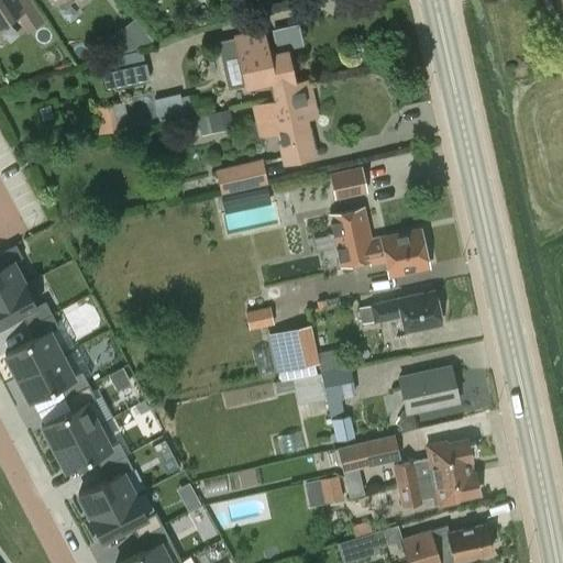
[(0,0),(0,24),(17,14),(28,31),(41,21),(26,0),(0,0)]
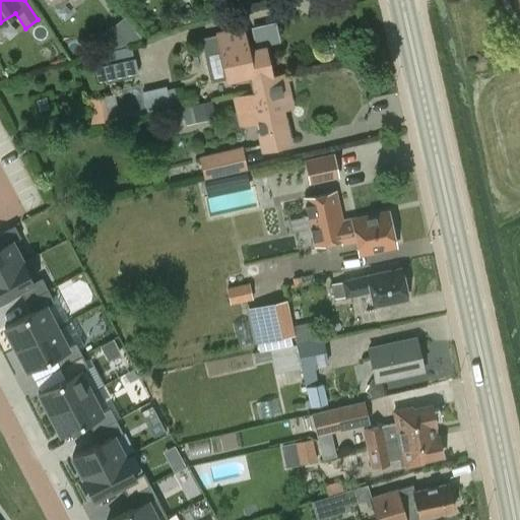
[(47,0),(50,4),(51,3),(56,9),(67,0),(68,0),(71,4),(75,0),(47,0)]
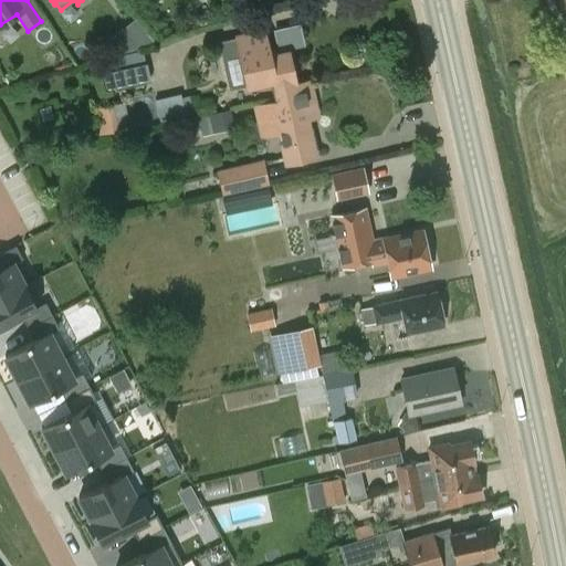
[(135,18),(122,29),(136,49),(154,43),(135,18)]
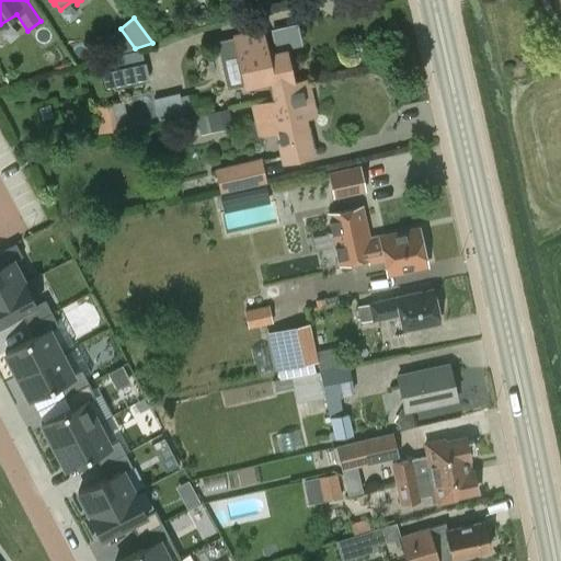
[(272,88),(299,82),(299,81),(292,83),(284,52),(265,56),(260,31),(232,37),(243,86),(270,79),(272,88)]
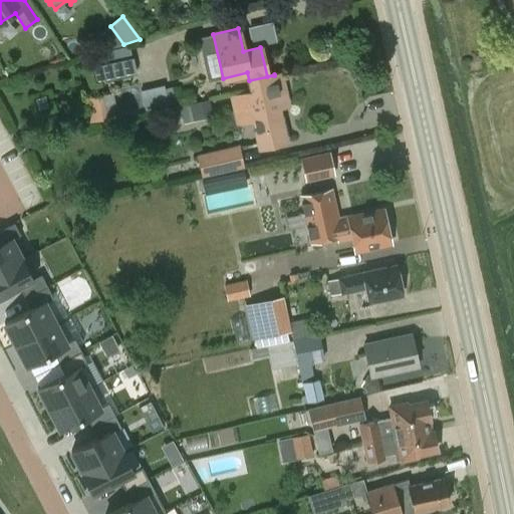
[(129,46),(89,54),(92,66),(132,58),(129,46)]
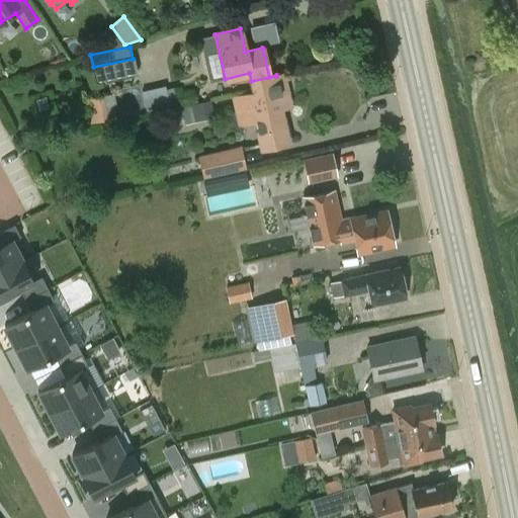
[(280,93),(276,76),(251,81),(253,90),(232,95),(238,122),(255,118),(262,148),(287,142),(275,94),(280,93)]
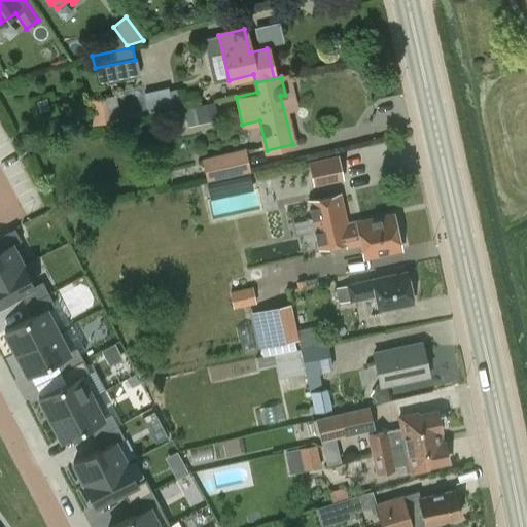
[(176,89),(168,91),(172,107),(179,105),(176,89)]
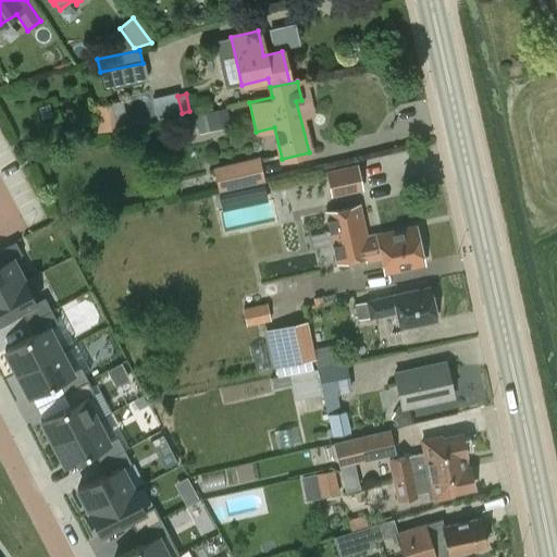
[(113,102),(93,107),(97,133),(118,128),(113,102)]
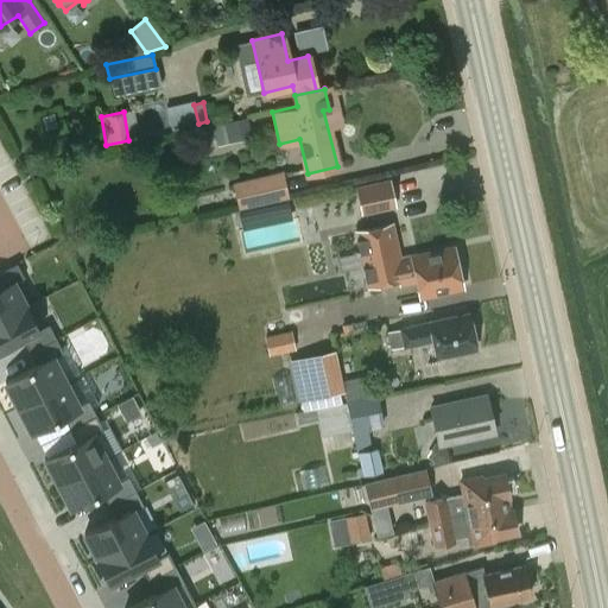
[(246,118),(211,126),(216,146),(251,138),(246,118)]
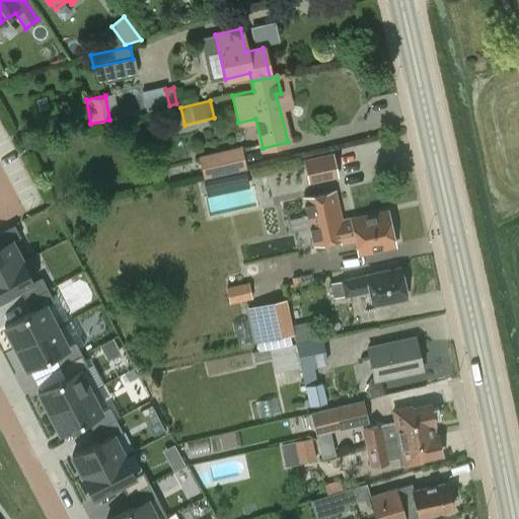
[(200,156),(205,178),(246,168),(241,147),(200,156)]
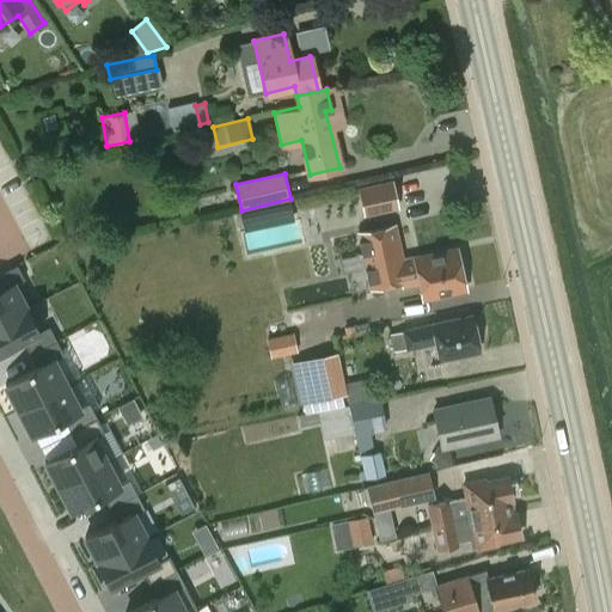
[(391,182),(359,189),(363,215),(365,218),(398,210),(397,208),(391,182)]
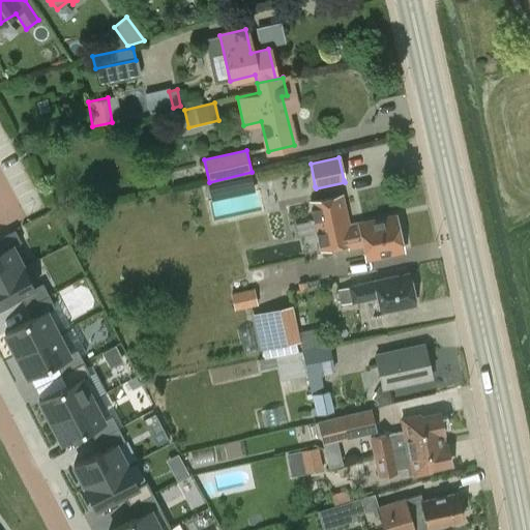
[(319,251),(361,241),(365,259),(402,251),(394,217),(358,225),(348,227),(341,195),(308,202),(319,251)]
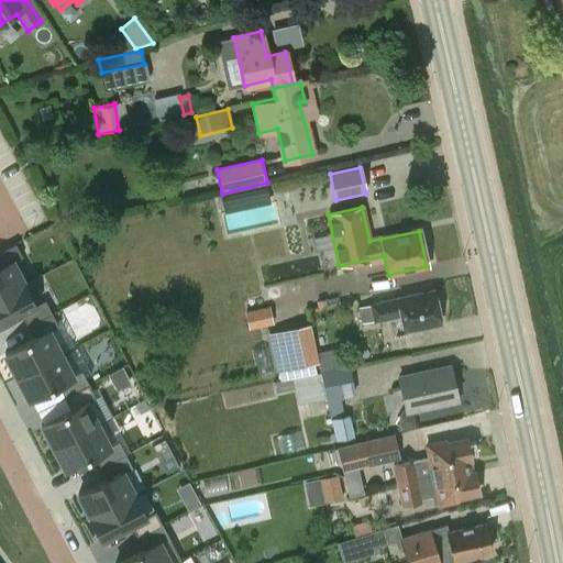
[(0,296),(23,284),(12,262),(22,257),(14,244),(0,251),(0,296)]
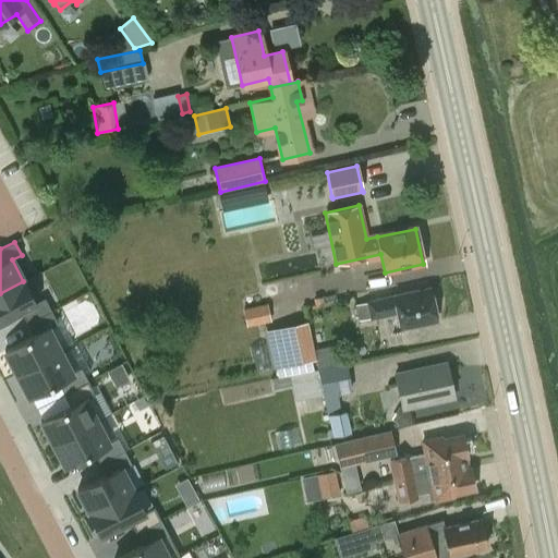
[(23,281),(0,293),(0,323),(21,312),(26,324),(51,311),(44,298),(35,303),(23,281)]
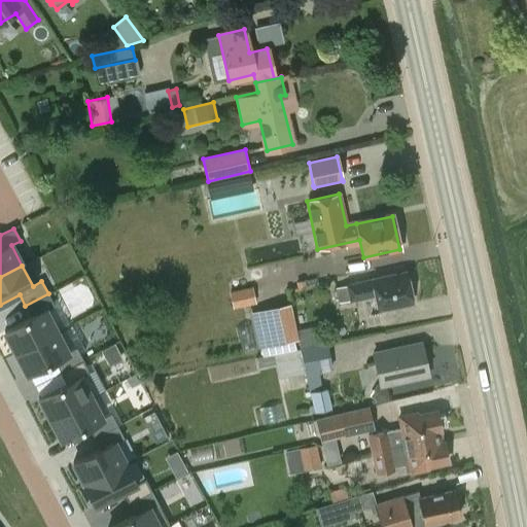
[(349,303),(375,296),(378,310),(412,303),(405,273),(371,280),(371,278),(345,284),(345,285),(334,288),(338,304),(348,302),(349,303)]
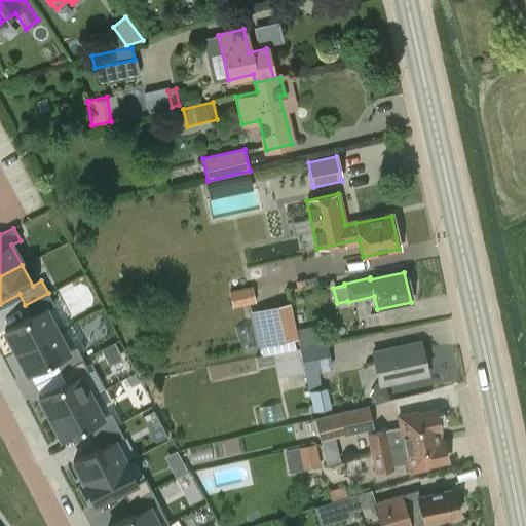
[(251,286),(228,292),(232,307),(255,302),(251,286)]
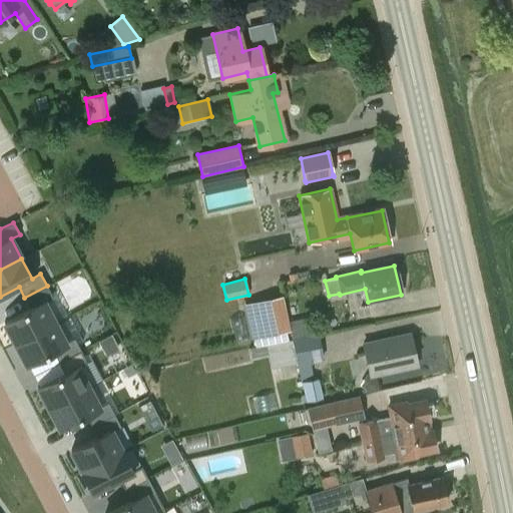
[(30,309),(4,323),(15,344),(55,323),(45,303),(53,299),(47,286),(25,298),(30,309)]
